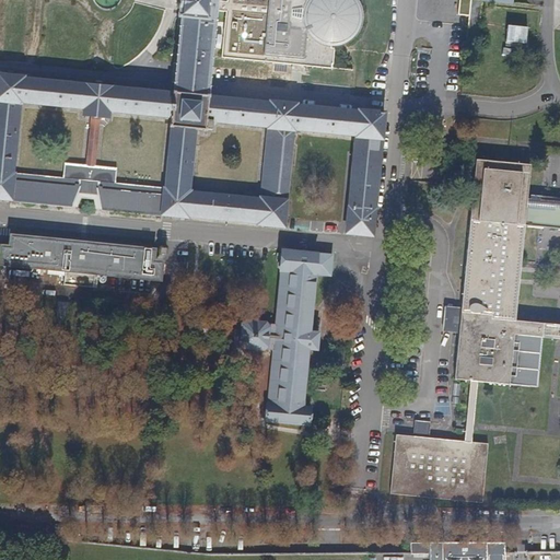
[(347,41),(352,36),(354,34),(359,25),(360,19),(358,11),(356,2),(352,0),(226,0),(226,2),(217,1),(217,0),(177,0),(177,2),(176,9),(178,9),(178,18),(182,19),(175,84),(174,93),(172,95),(97,88),(23,81),(23,79),(0,76),(0,199),(74,207),(80,193),(98,195),(103,209),(187,218),(188,216),(258,222),(258,224),(283,228),(287,201),(286,200),(292,139),(301,140),(303,137),(304,131),(357,136),(349,208),(348,208),(346,233),(372,236),(374,210),(373,210),(381,139),(382,138),(384,115),(358,112),(358,114),(295,107),(295,105),(270,103),(269,105),(208,98),(209,89),(214,33),(217,12),(225,13),(221,58),(292,66),(303,67),(333,69),(334,49),(331,49),(331,45),(339,45),(347,41)]
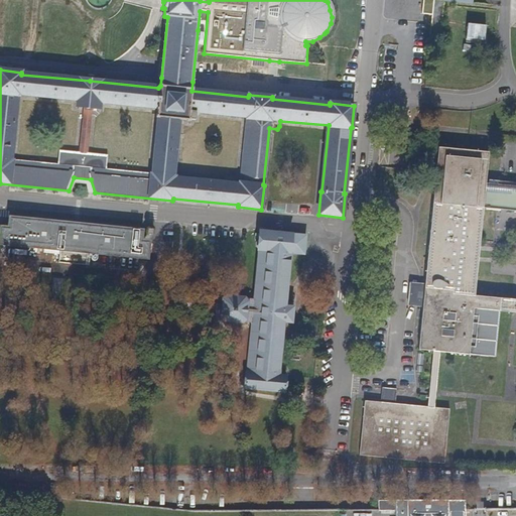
[(441,39),(444,0),(433,0),(429,38),(441,39)]
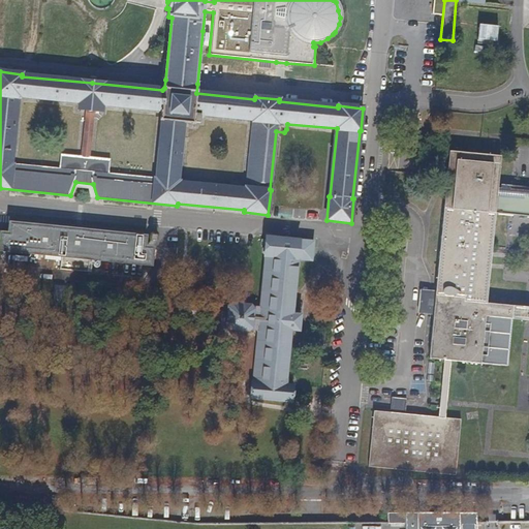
[(479,24),(476,43),(498,47),(501,26),(479,24)]
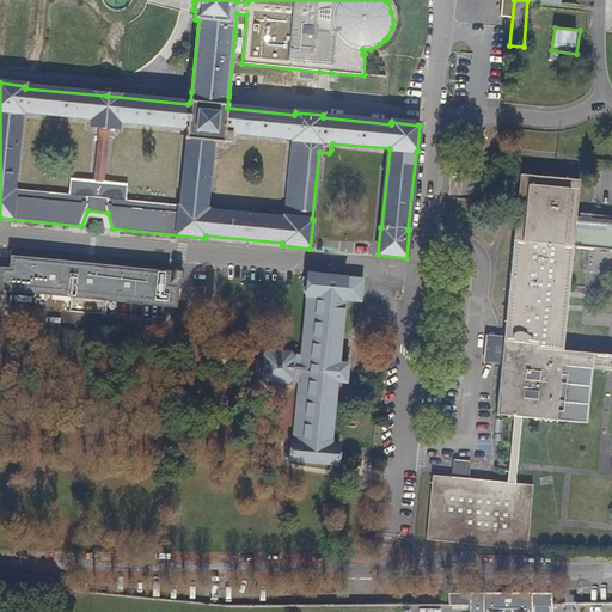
[(611,221),(576,218),(580,182),(519,175),(503,337),(501,365),(500,372),(496,416),(513,417),(508,464),(507,483),(470,479),(471,463),(454,461),(453,466),(452,478),(433,476),(426,539),(501,546),(527,549),(534,485),(516,484),(522,418),(587,424),(593,372),(611,374),(611,221)]
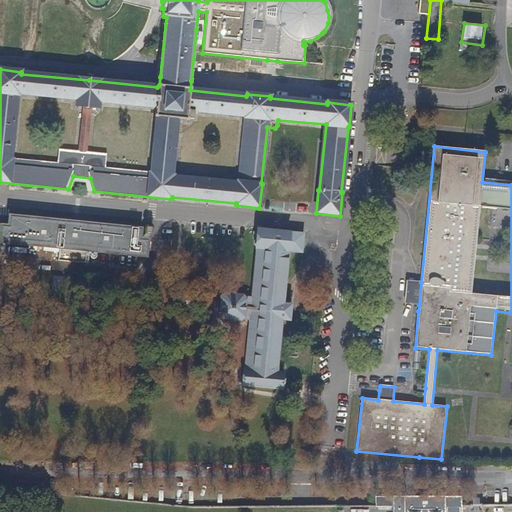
[(139,239),(140,230),(88,224),(88,223),(75,222),(63,221),(63,222),(10,217),(9,227),(5,227),(1,226),(0,236),(0,242),(59,248),(58,261),(85,263),(86,250),(146,257),(148,241),(143,240),(139,239)]
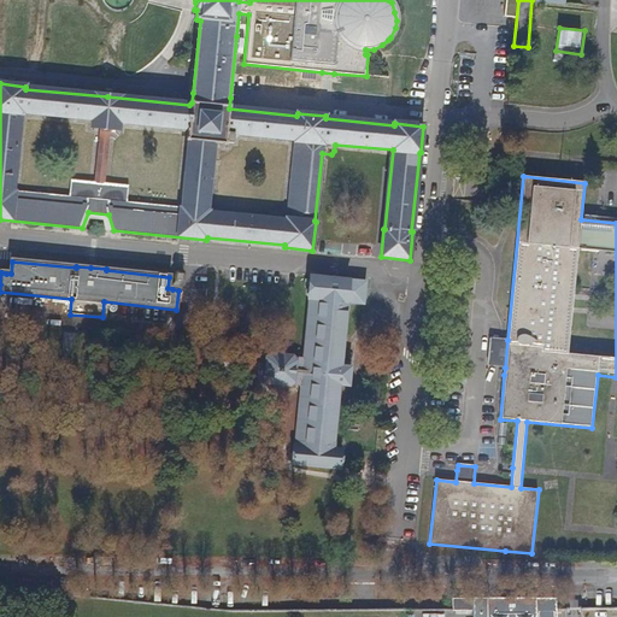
[(362,304),(364,283),(317,278),(311,278),(307,299),(310,299),(303,358),(291,357),(291,356),(271,354),(268,358),(266,369),(265,380),(269,383),(301,386),(294,445),(293,447),(292,463),(340,468),(341,451),(333,450),(339,385),(348,386),(350,368),(340,366),(347,303),(362,304)]
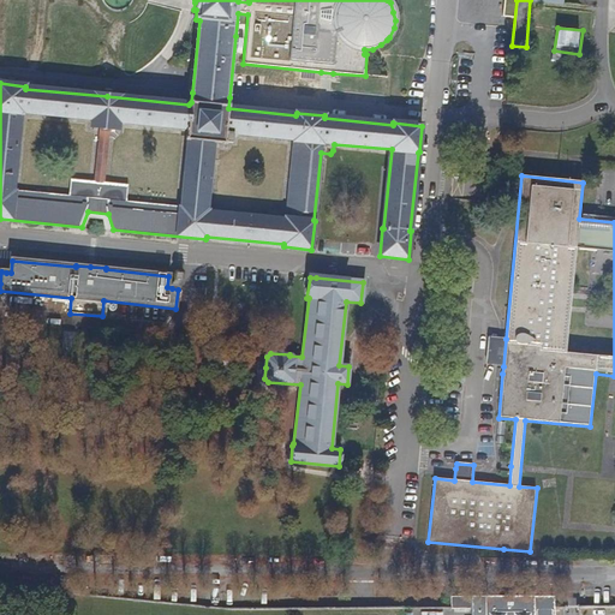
[(503,366),(506,339),(488,338),(485,364),(503,366)]
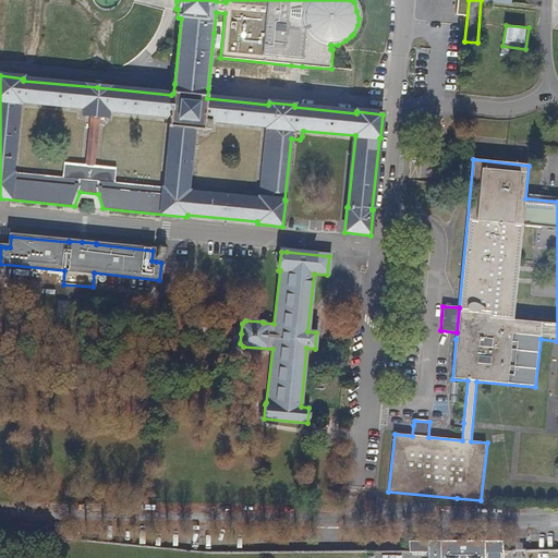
[(500,557),(501,552),(484,550),(484,542),(408,542),(408,553),(426,553),(426,557),(500,557)]
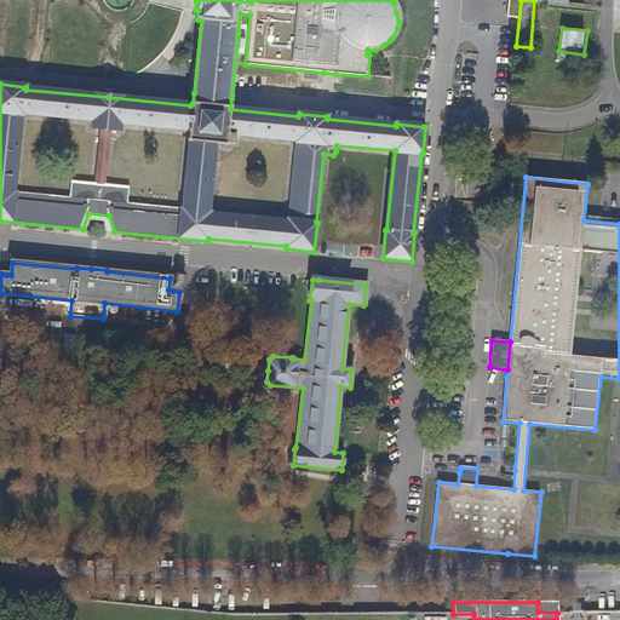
[(538,612),(557,613),(556,603),(538,602),(538,612)]
